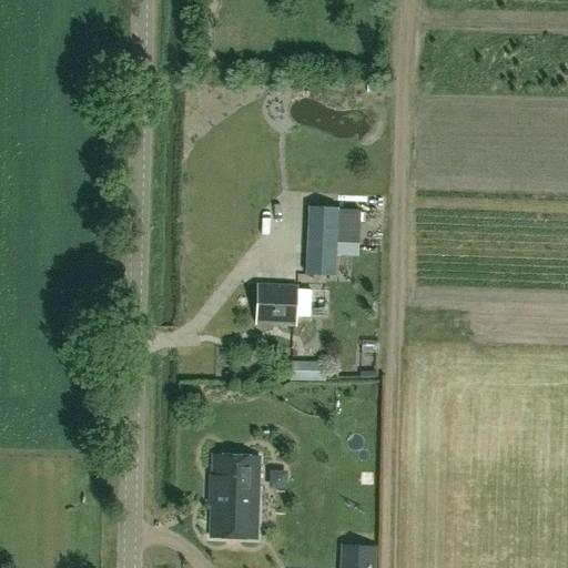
[(337,209),(308,209),(306,274),(335,275),(337,209)]
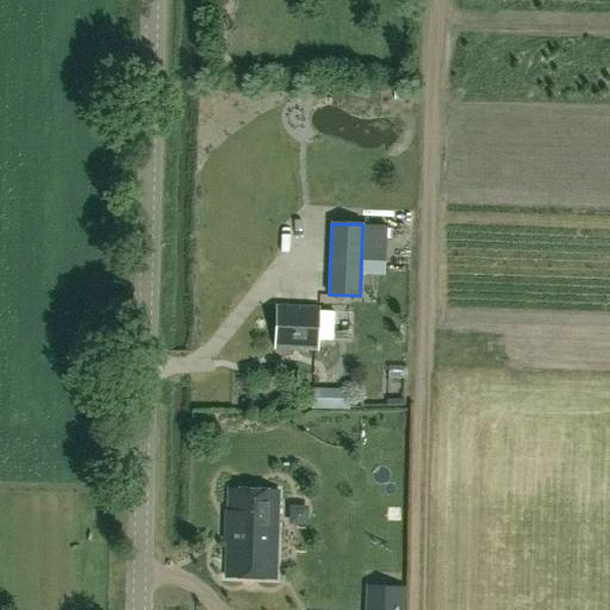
[(318,310),(277,309),(275,352),(317,353),(318,310)]
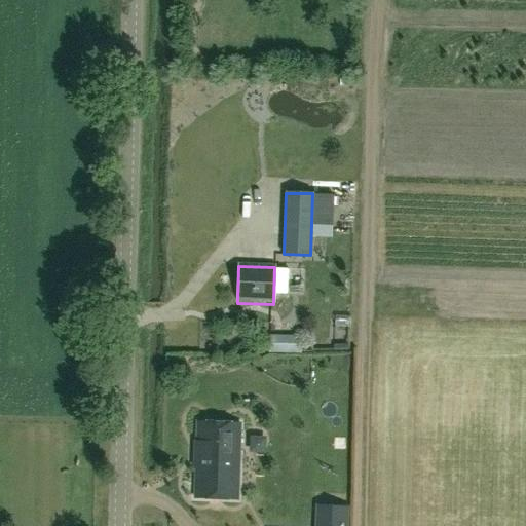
[(277,334),(278,349),(306,348),(306,333),(277,334)]
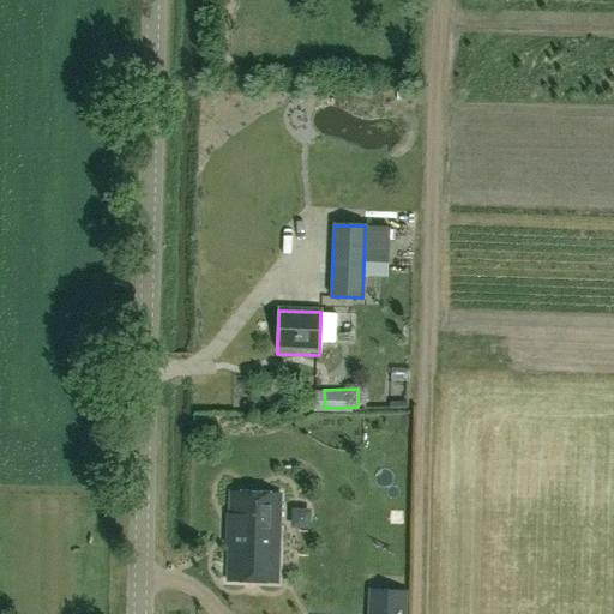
[(278,584),(280,495),(229,494),(228,583),(278,584)]
